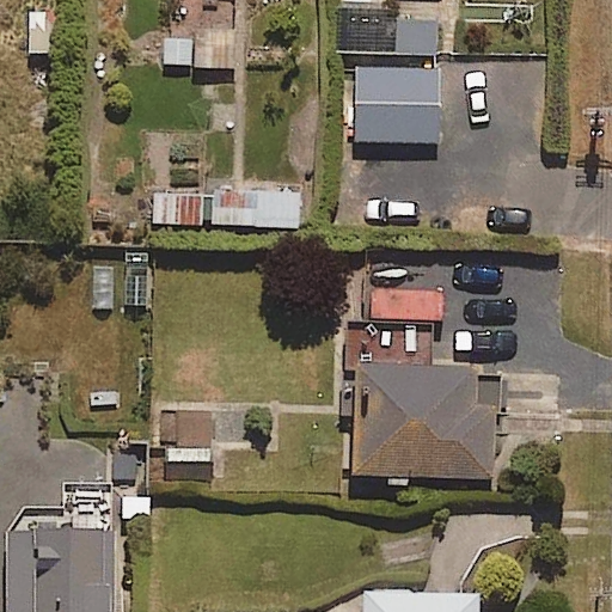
[(439,142),(440,71),(356,69),(355,140),(439,142)]
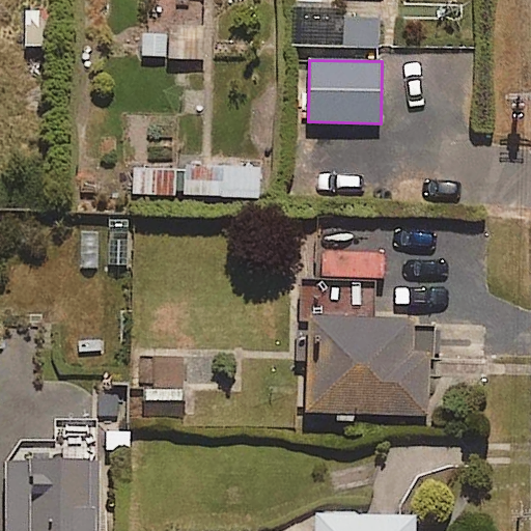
[(258,197),(259,168),(185,165),(184,194),(258,197)]
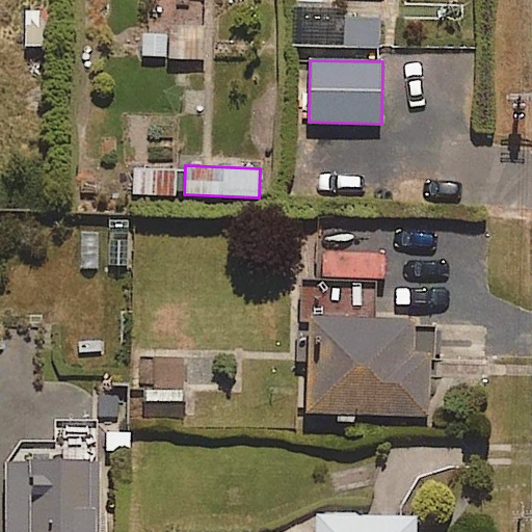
[(177,197),(177,168),(135,168),(135,197),(177,197)]
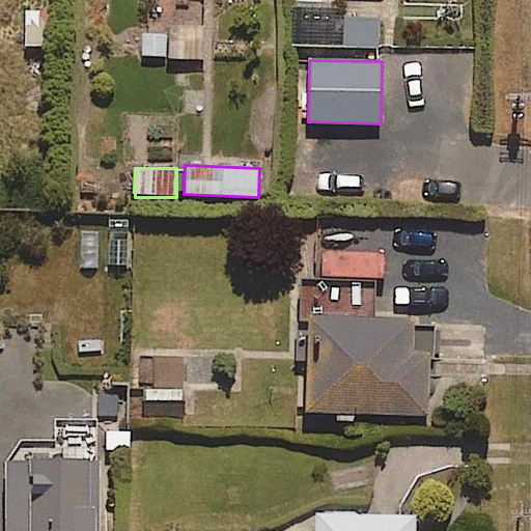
[(374,317),(375,286),(312,283),(306,410),(428,415),(432,319),(374,317)]
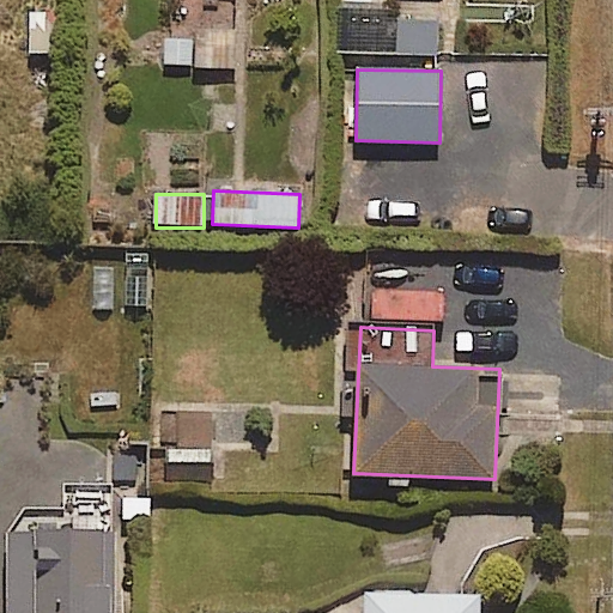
[(6,612),(110,612),(113,481),(64,480),(64,507),(26,505),(7,528),(6,612)]
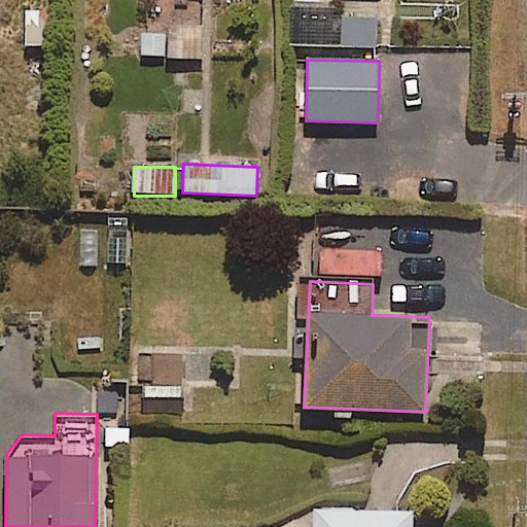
[(414,526),(414,513),(313,508),(311,526),(414,526)]
